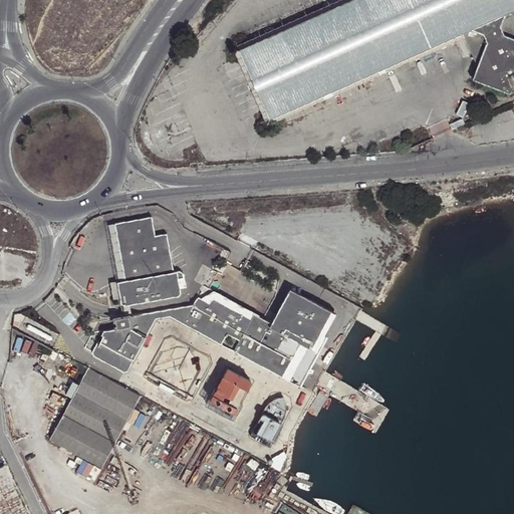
[(513,0),(347,0),(238,48),(269,116),(462,33),(477,66),(472,78),(476,79),(506,90),(509,92),(511,86),(513,84),(513,0)]
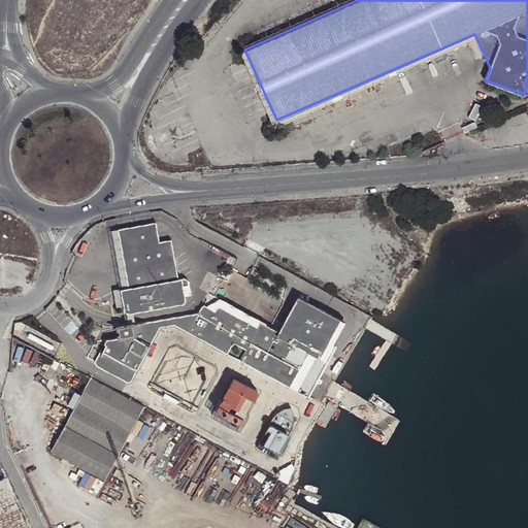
[(123,311),(125,314),(182,302),(185,299),(182,285),(188,284),(187,278),(184,276),(177,278),(170,238),(158,240),(154,221),(117,228),(128,288),(119,289),(123,311)]
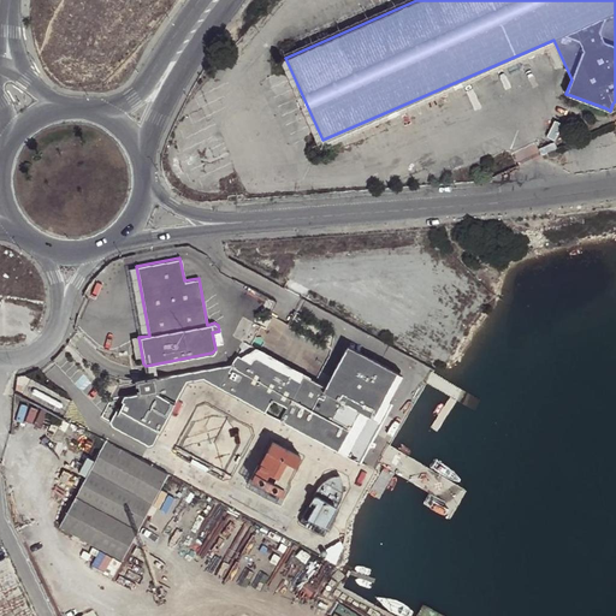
[(108,422),(110,427),(148,446),(152,445),(184,381),(202,378),(339,450),(351,430),(333,420),(343,401),(374,416),(398,371),(349,343),(326,385),(304,374),(301,380),(256,356),(253,359),(250,362),(241,356),(237,355),(230,363),(135,381),(137,395),(120,397),(119,402),(122,403),(118,410),(116,409),(108,422)]
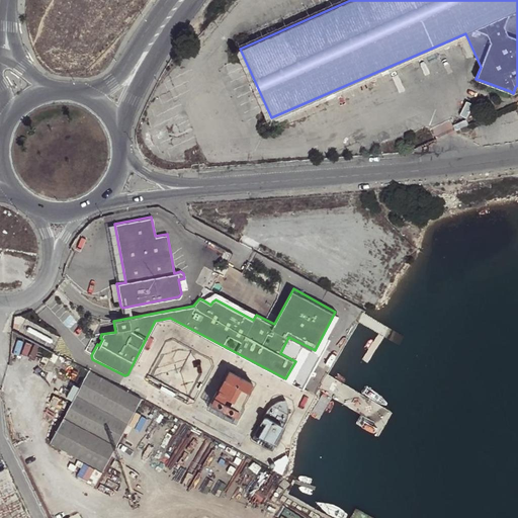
[(216,291),(202,299),(210,305),(212,301),(216,299),(253,320),(256,315),(257,313),(216,291)]
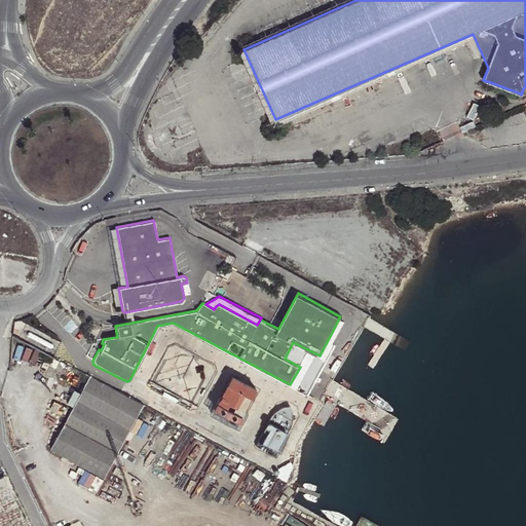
[(300,367),(290,384),(308,392),(335,341),(331,339),(342,317),(340,316),(320,355),(293,342),(285,359),(300,367)]
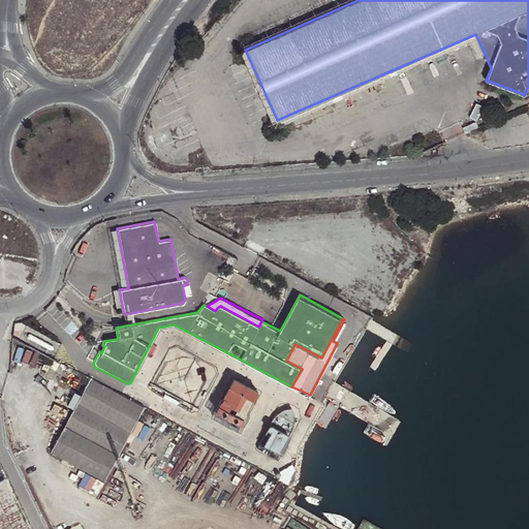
[(234,378),(217,410),(242,424),(258,391),(234,378)]
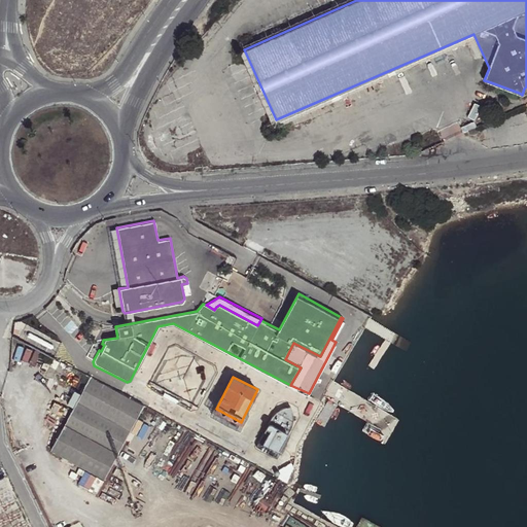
[(50,452),(105,480),(143,407),(140,405),(90,378),(50,452)]
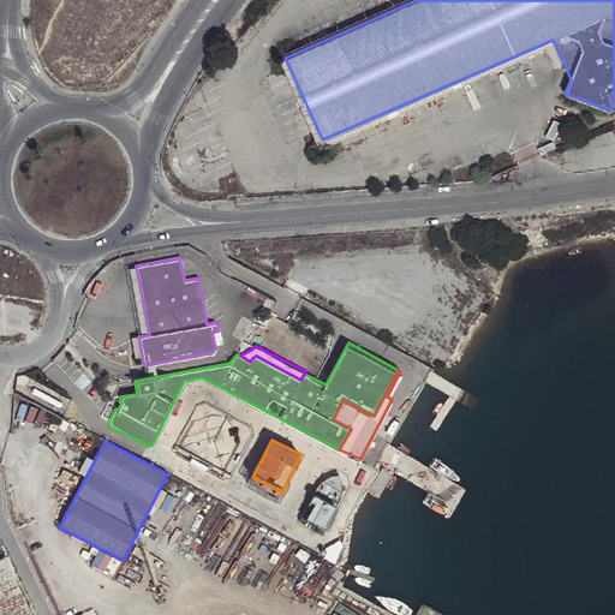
[(317,485),(300,519),(323,531),(341,497),(342,493),(344,487),(342,481),(341,476),(339,472),(333,473),(329,476),(326,477),(323,479),(321,482),(317,485)]
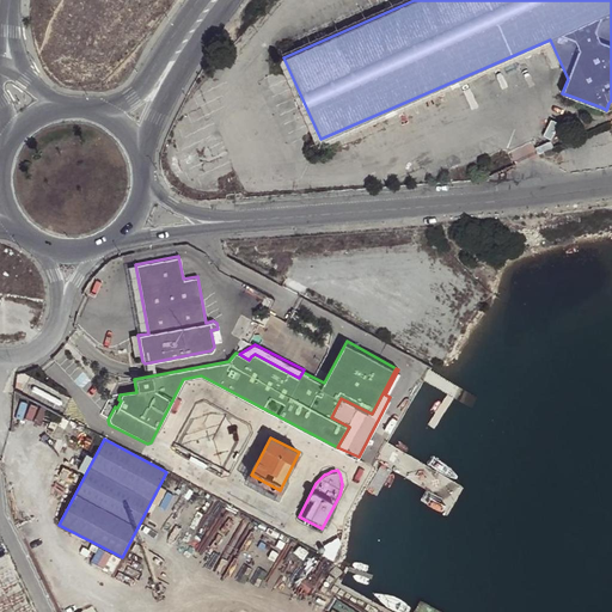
[(328,546),(325,552),(336,558),(343,540),(340,534),(326,544),(328,546)]
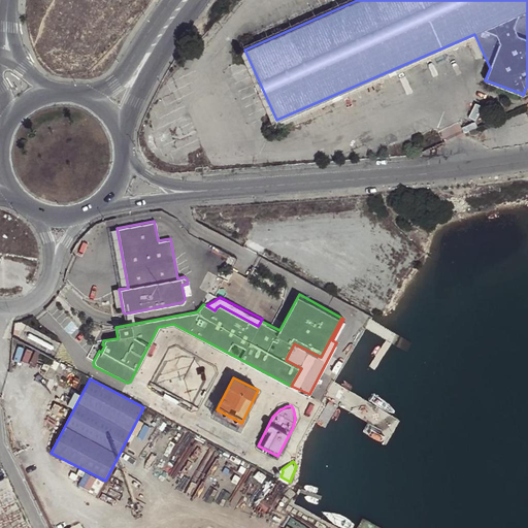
[(28,527),(3,475),(0,476),(0,527),(28,527)]
